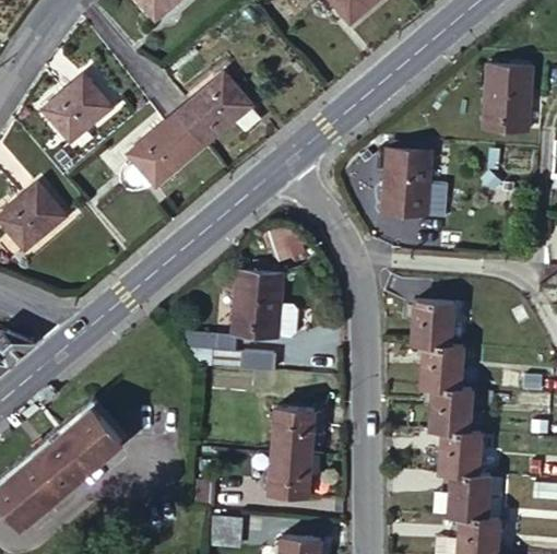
[(181,0),(145,0),(161,18),(181,0)]
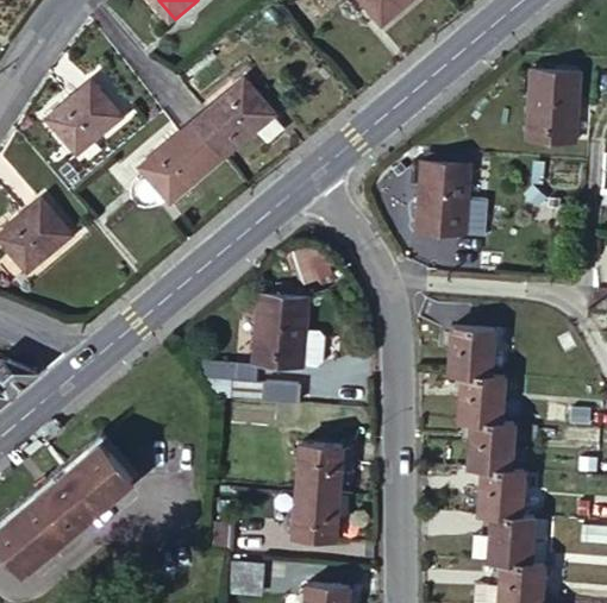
[(417,0),(367,0),(388,25),(417,0)]
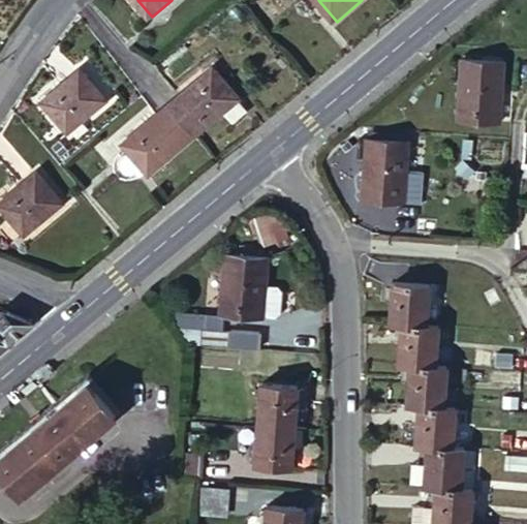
[(503,62),(464,61),(459,121),(499,124),(503,62)]
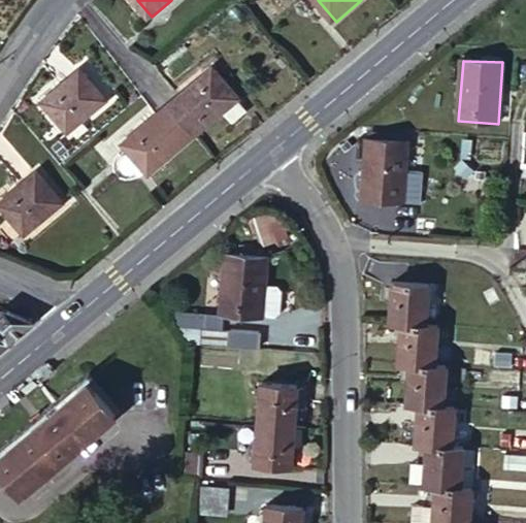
[(224,113),(239,100),(242,98),(217,66),(170,105),(197,136),(224,113)]
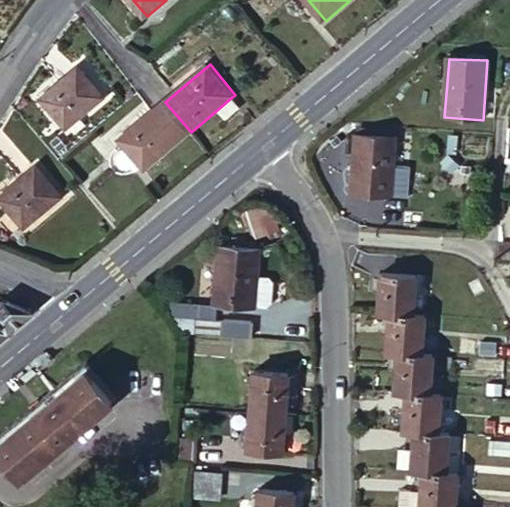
[(106,97),(82,69),(45,98),(70,127),(106,97)]
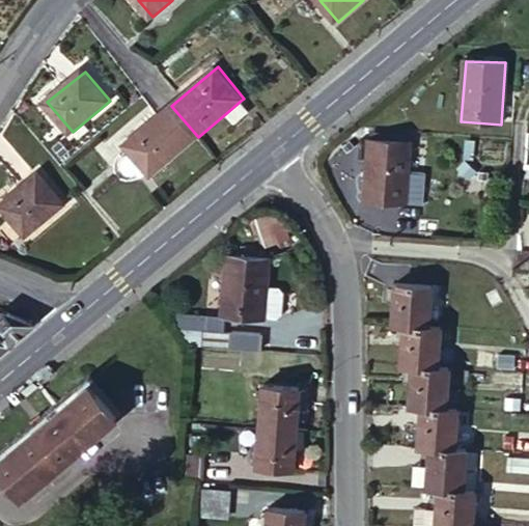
[(250,111),(241,101),(225,114),(234,125),(250,111)]
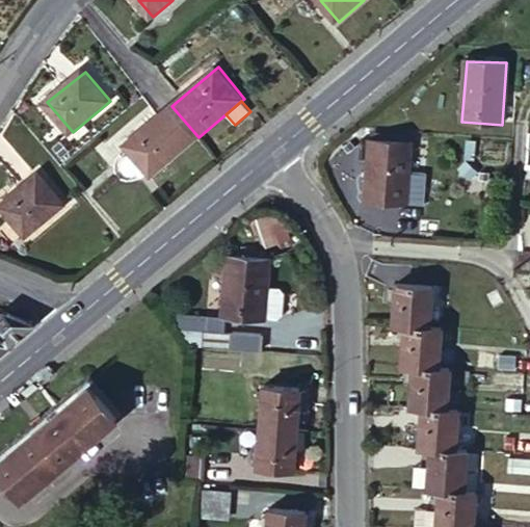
[(154,176),(199,137),(171,106),(160,115),(128,145),(134,152),(151,173),(154,176)]
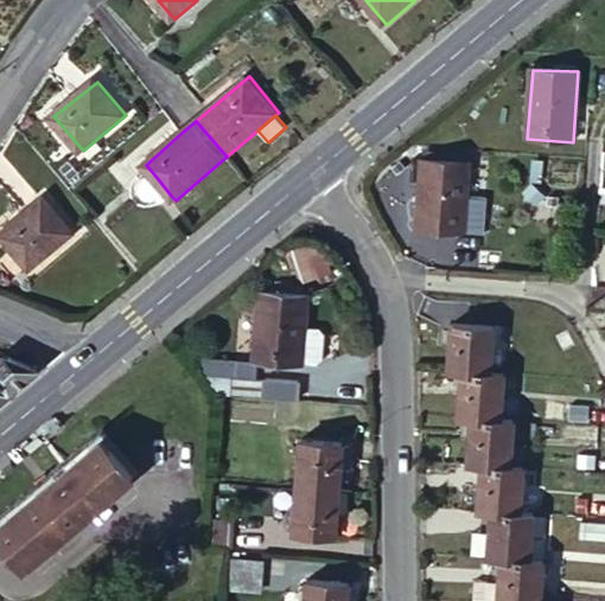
[(469,162),(422,159),(418,230),(464,234),(469,162)]
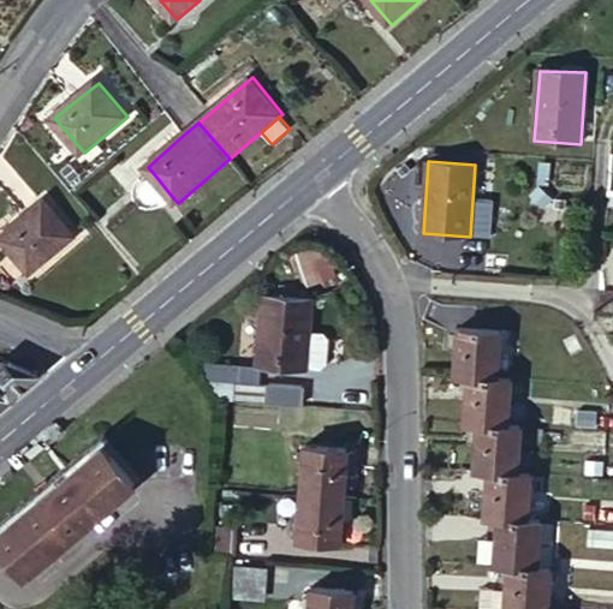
[(164,209),(174,199),(155,175),(143,186),(140,197),(146,203),(159,204),(164,209)]
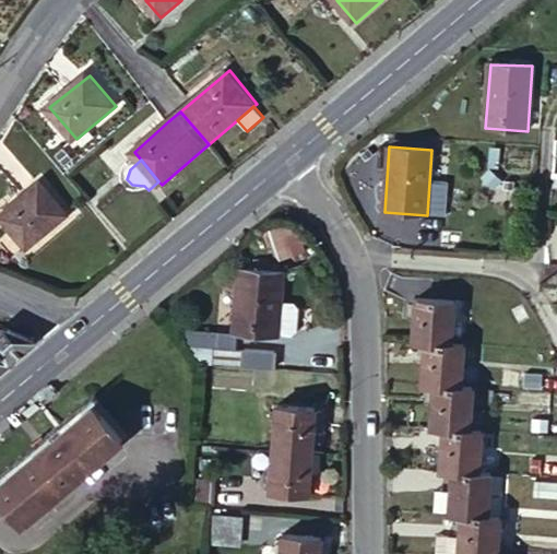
[(70,214),(44,183),(2,215),(30,248),(70,214)]
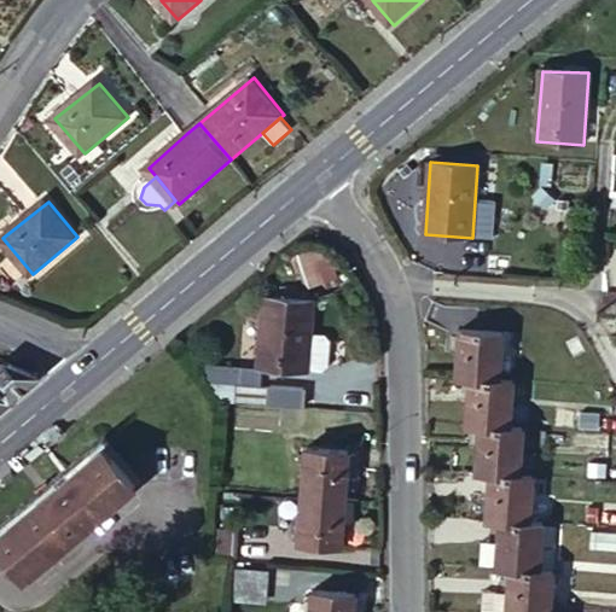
[(323,248),(294,257),(306,291),(333,281),(323,248)]
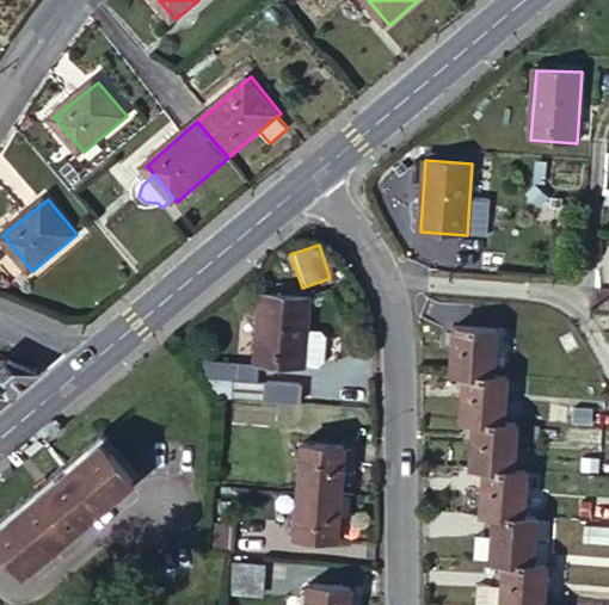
[(309,296),(264,292),(257,363),(303,366),(303,365),(319,366),(324,362),(326,337),(321,331),(306,329),(309,296)]
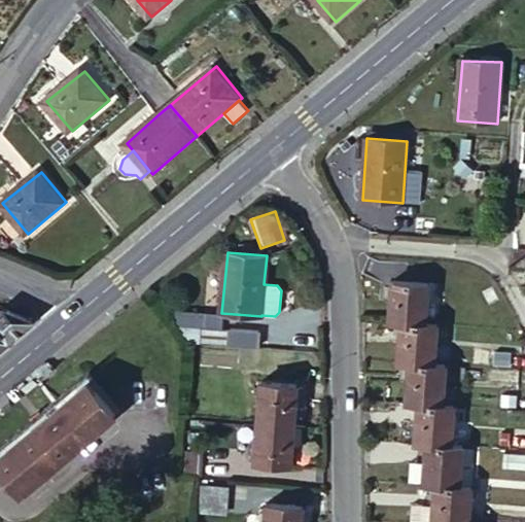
[(392,282),(389,323),(398,323),(425,325),(428,285),(392,282)]
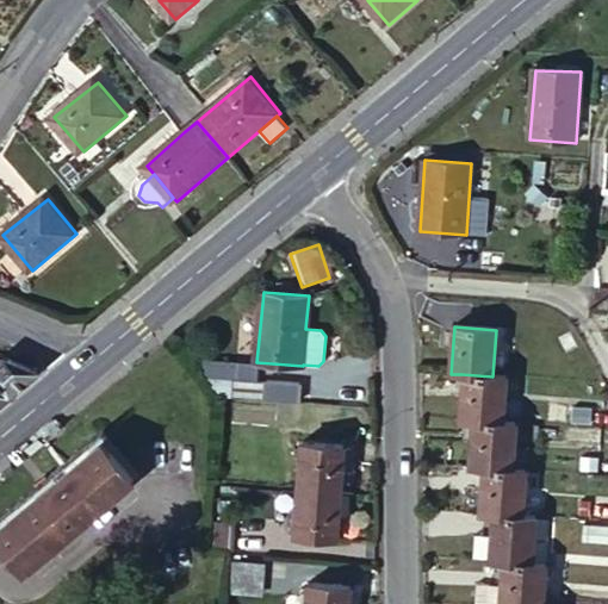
[(0,405),(44,369),(8,355),(0,361),(0,405)]
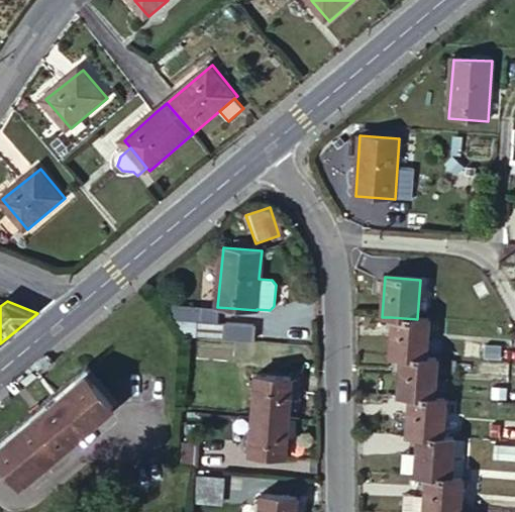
[(423,357),(425,319),(417,319),(391,317),(388,354),(399,355),(423,357)]
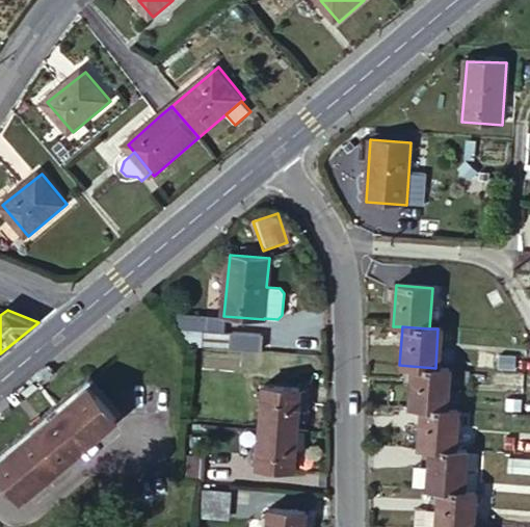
[(210,333),(179,330),(191,345),(209,346),(210,333)]
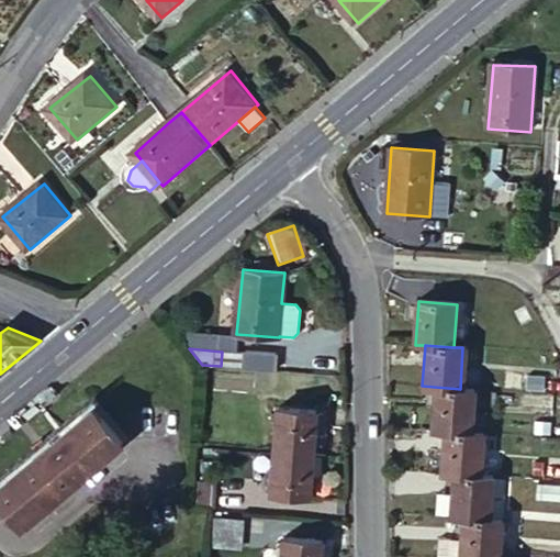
[(246,354),(222,352),(221,366),(246,368),(277,371),(278,357),(246,354)]
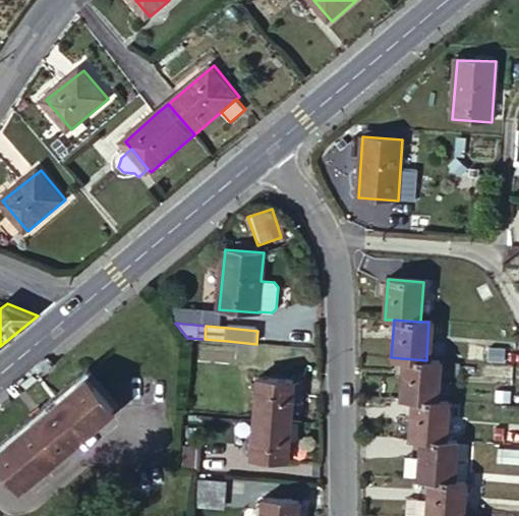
[(456,362),(469,363),(511,366),(512,352),(456,348),(456,362)]
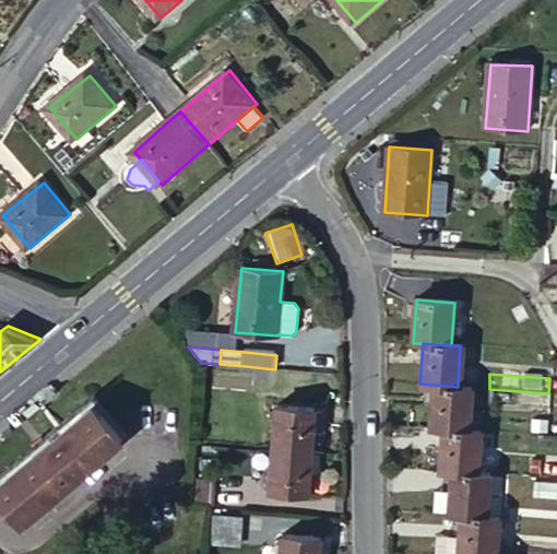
[(472,388),(458,387),(431,385),(428,428),(440,429),(467,433),(472,388)]
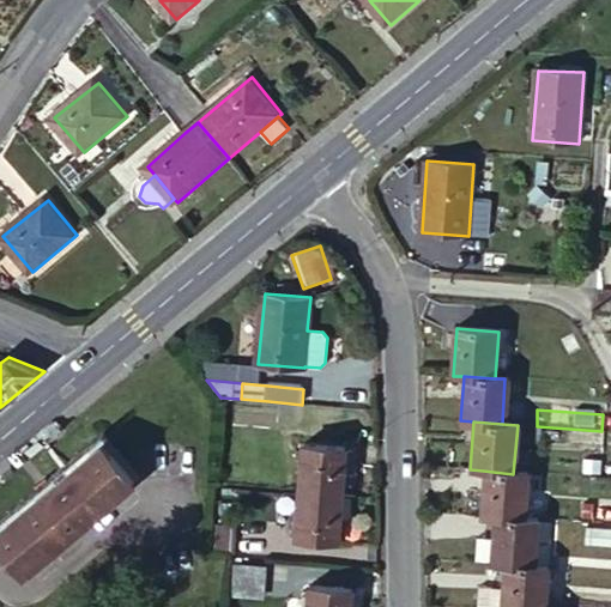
[(605,449),(606,431),(602,431),(552,428),(552,445),(605,449)]
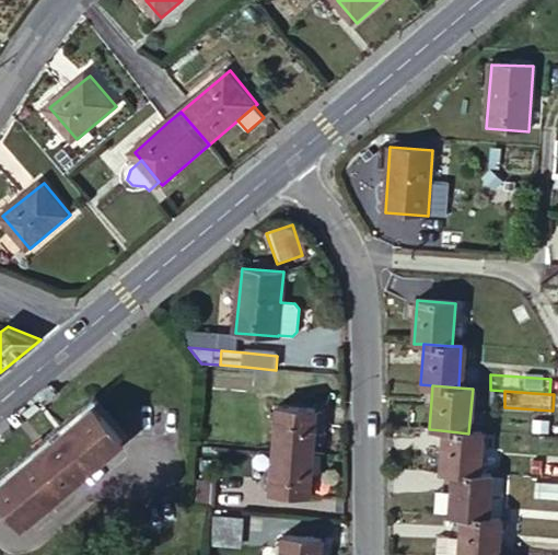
[(275,446),(313,450),(317,408),(279,405),(275,446)]
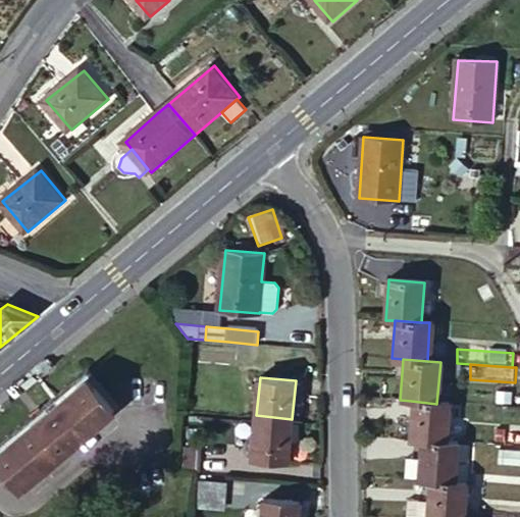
[(110,408),(87,378),(0,446),(0,466),(14,484),(110,408)]
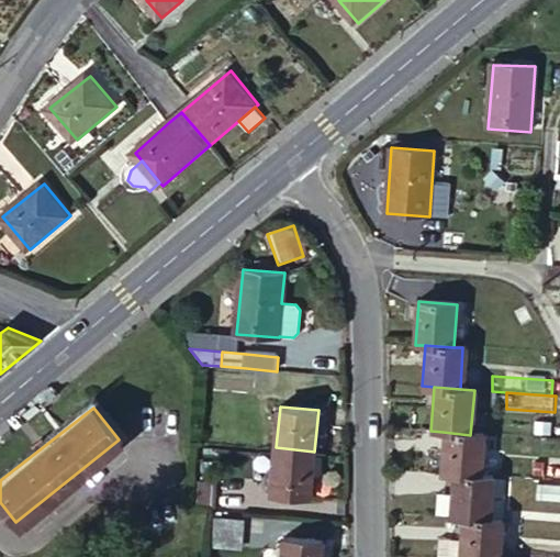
[(439,474),(452,475),(480,477),(483,435),(470,435),(443,432),(439,474)]
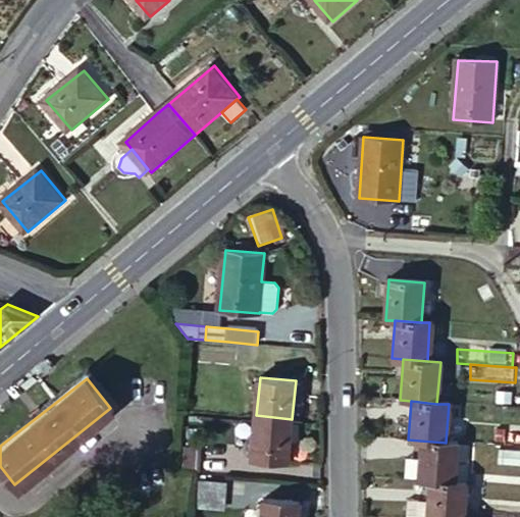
[(288,459),(292,419),(256,415),(252,456),(288,459)]
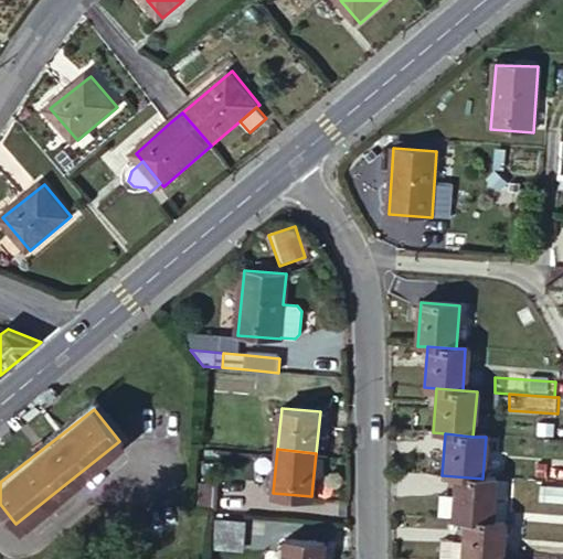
[(541,482),(562,483),(562,468),(542,466),(541,482)]
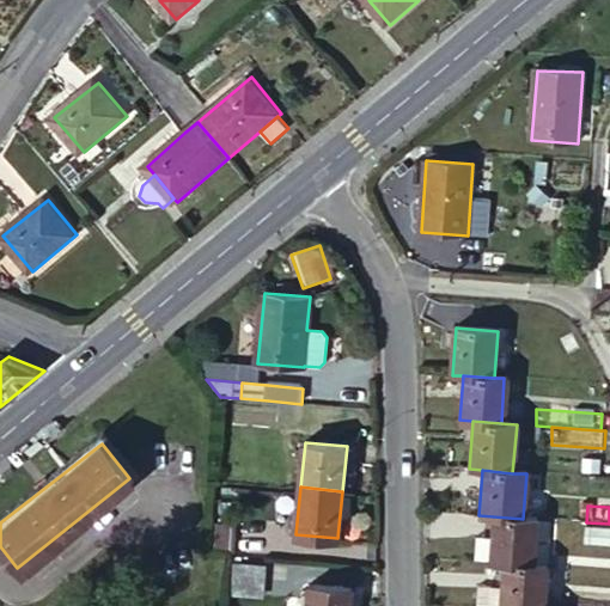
[(490,559),(502,561),(532,563),(537,519),(523,519),(493,516),(490,559)]
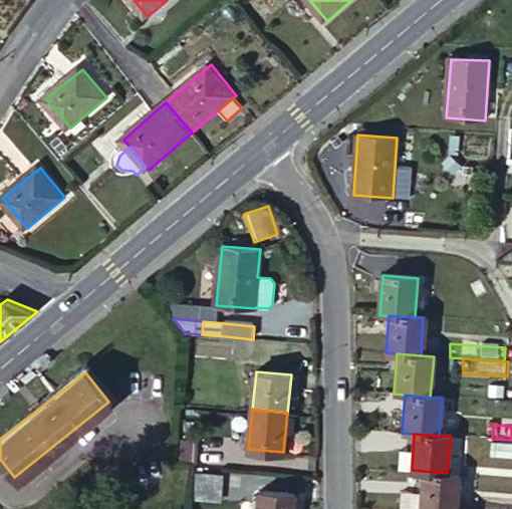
[(242,471),(225,469),(224,483),(241,485),(242,471)]
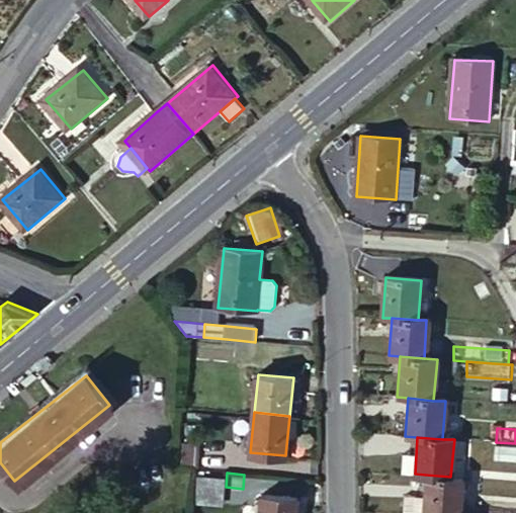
[(425,475),(423,512),(459,512),(462,478),(450,477),(425,475)]
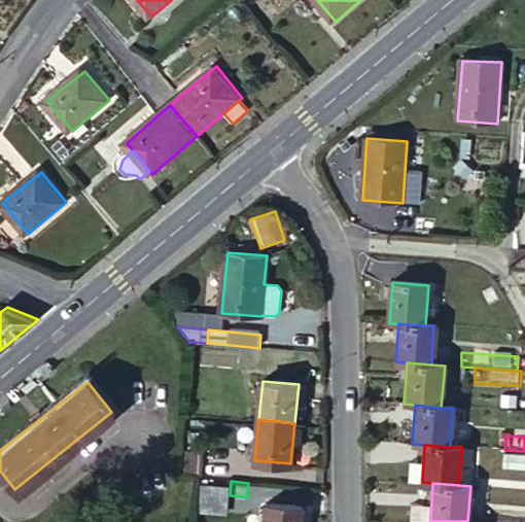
[(196,486),(195,516),(224,517),(226,487),(196,486)]
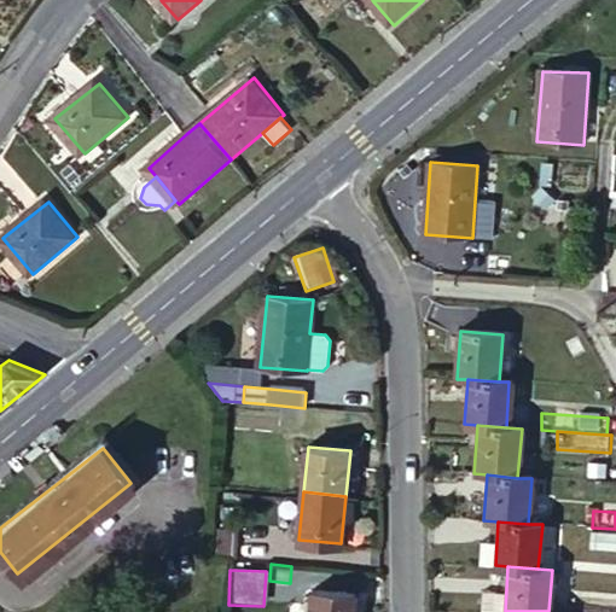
[(352,611),(354,588),(312,584),(309,611),(352,611)]
